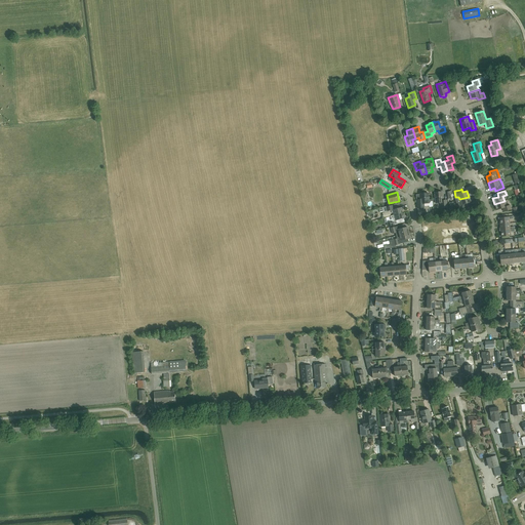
[(446,200),(443,201),(442,192),(434,193),(436,204),(441,203),(441,208),(447,208),(446,200)]
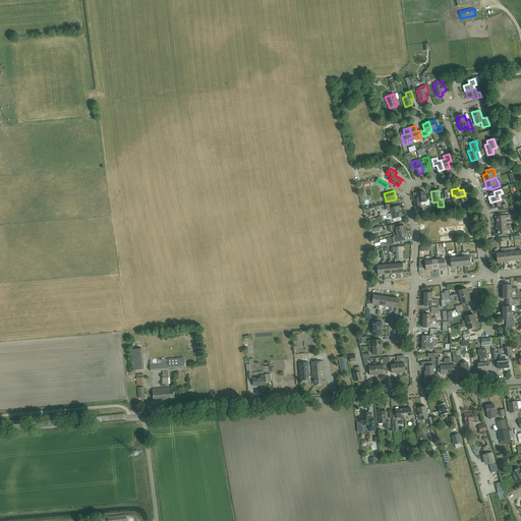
[(424,191),(416,192),(417,198),(414,198),(415,207),(420,207),(420,203),(425,201),(424,191)]
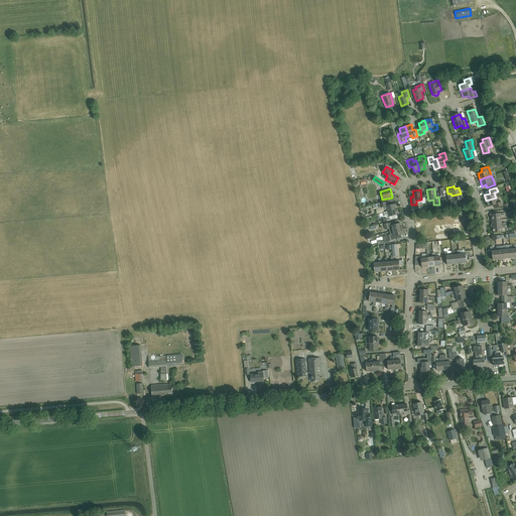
[(452,196),(447,198),(448,201),(450,200),(452,206),(459,204),(458,201),(463,199),(461,194),(452,196)]
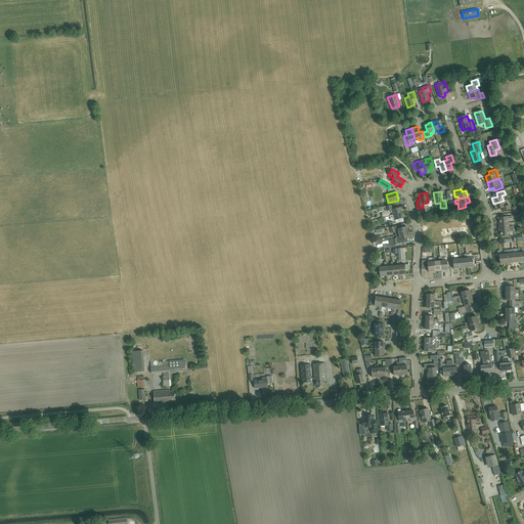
[(504,201),(493,204),(495,210),(501,208),(503,211),(510,209),(509,205),(505,206),(504,201)]
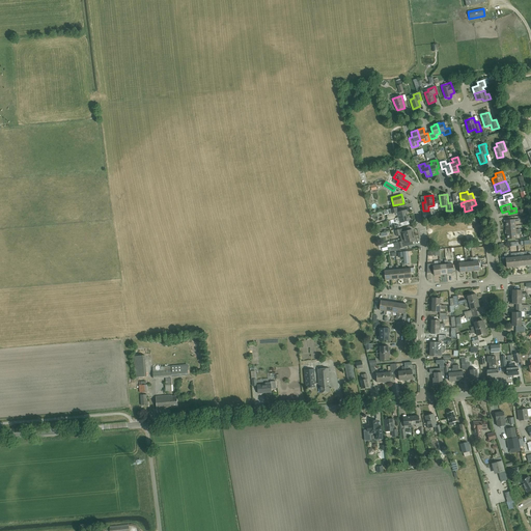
[(398,218),(407,215),(407,214),(408,214),(407,210),(397,212),(396,207),(387,210),(389,215),(393,214),(394,216),(397,215),(398,218)]
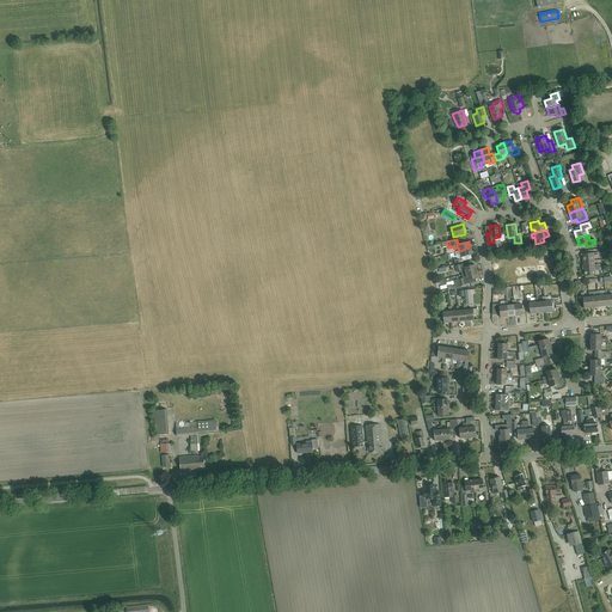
[(459,251),(456,252),(453,254),(454,259),(451,259),(452,264),(466,261),(465,256),(472,255),(471,250),(470,250),(469,248),(459,251)]
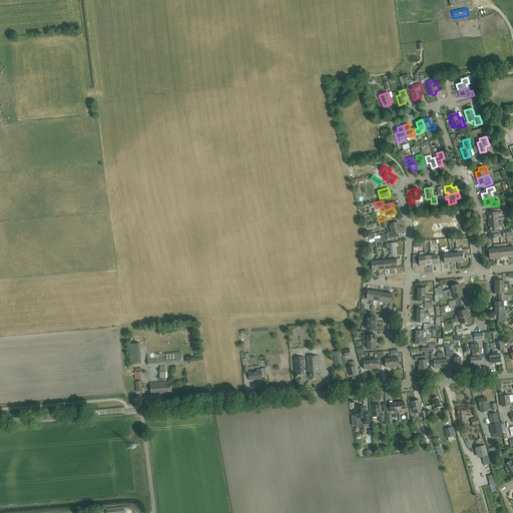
[(385,222),(382,222),(383,228),(387,227),(387,230),(400,227),(398,221),(391,223),(391,220),(385,222)]
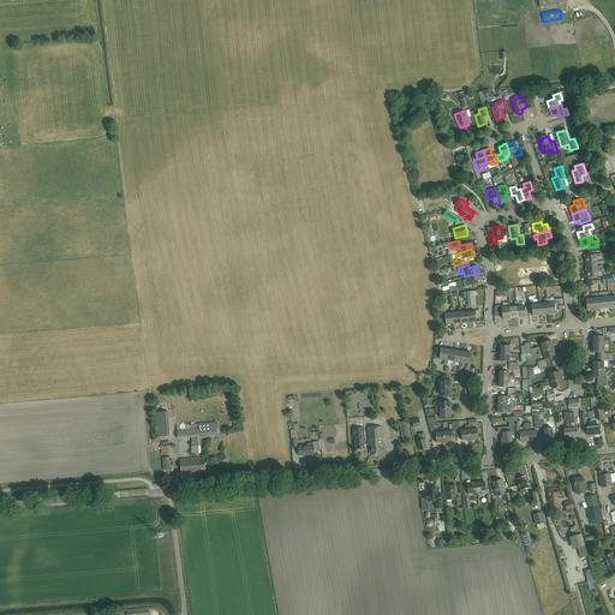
[(465,280),(461,281),(463,287),(466,286),(473,285),(472,281),(481,279),(479,273),(464,276),(465,280)]
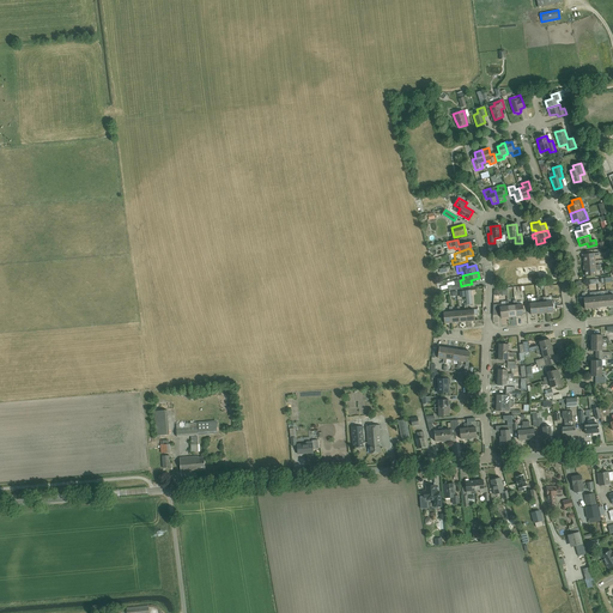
[(599,296),(600,307),(607,307),(606,295),(605,296),(600,296),(600,291),(596,292),(598,296),(599,296)]
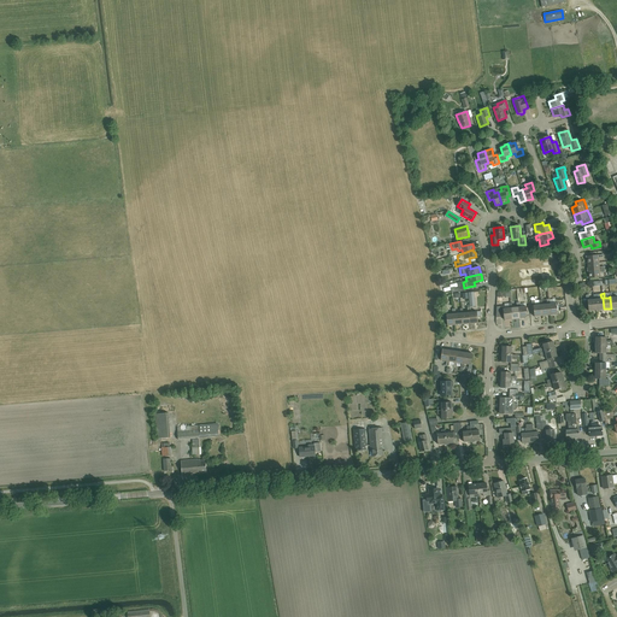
[(595,299),(593,299),(589,299),(588,294),(586,295),(586,300),(587,300),(588,311),(597,310),(595,299)]
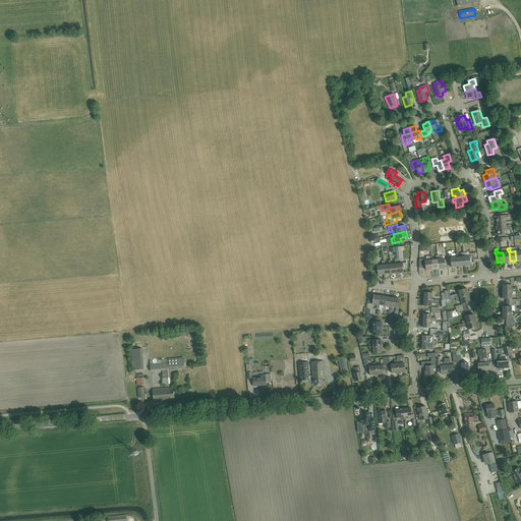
[(503,252),(504,262),(510,261),(509,251),(508,251),(504,252),(503,248),(501,248),(501,252),(503,252)]
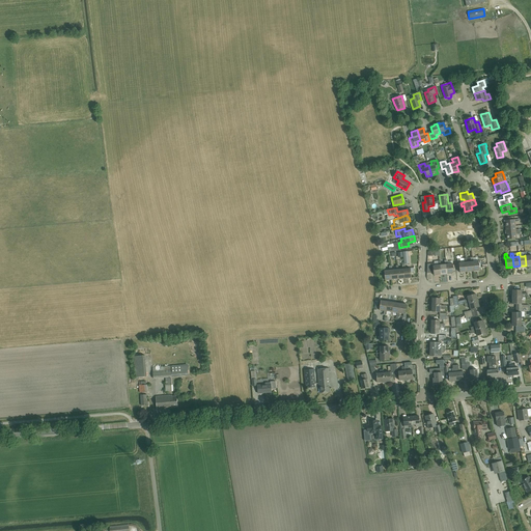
[(472,261),(473,271),(479,271),(478,260),(473,261),(473,257),(470,257),(471,261),(472,261)]
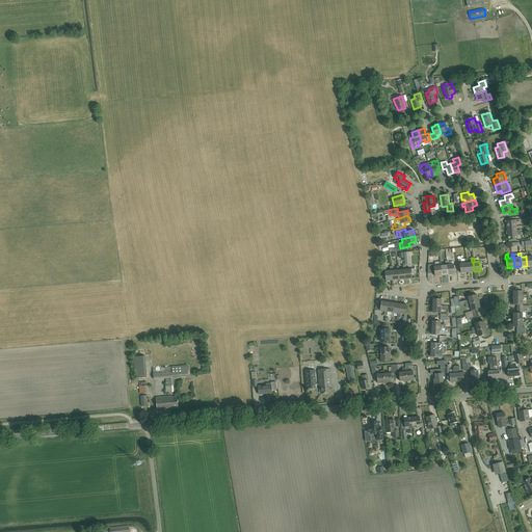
[(447,265),(448,274),(454,273),(453,264),(448,265),(448,261),(449,261),(448,259),(447,259),(447,261),(445,261),(446,265),(447,265)]
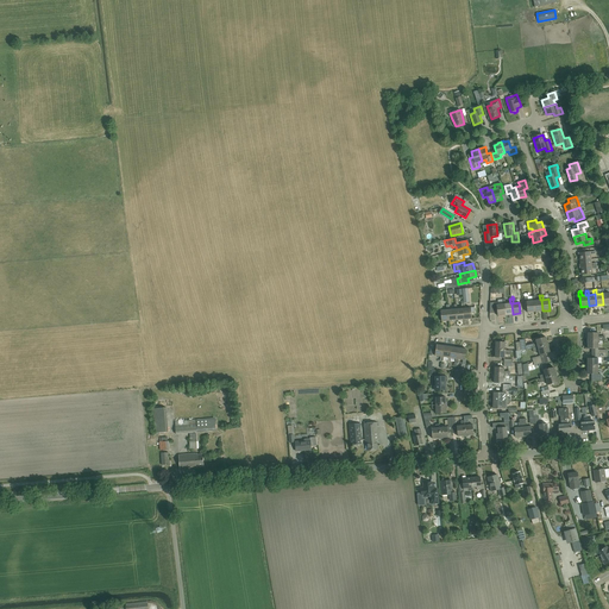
[(535,312),(534,301),(533,301),(528,301),(527,296),(525,297),(525,302),(526,302),(527,313),(535,312)]
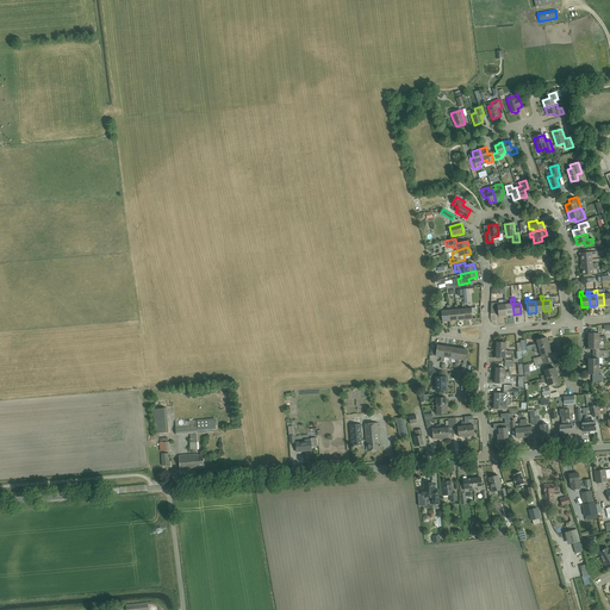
[(535,302),(536,312),(543,311),(542,300),(541,300),(536,302),(536,297),(533,297),(534,302),(535,302)]
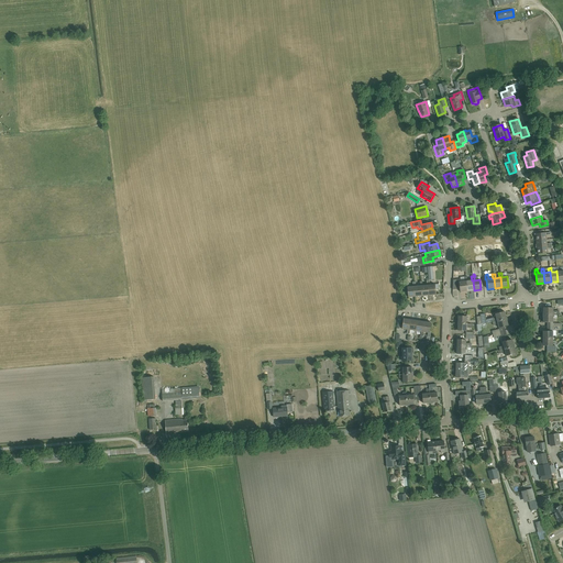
[(466,282),(467,291),(474,290),(473,280),(472,280),(467,280),(467,276),(464,277),(465,282),(466,282)]
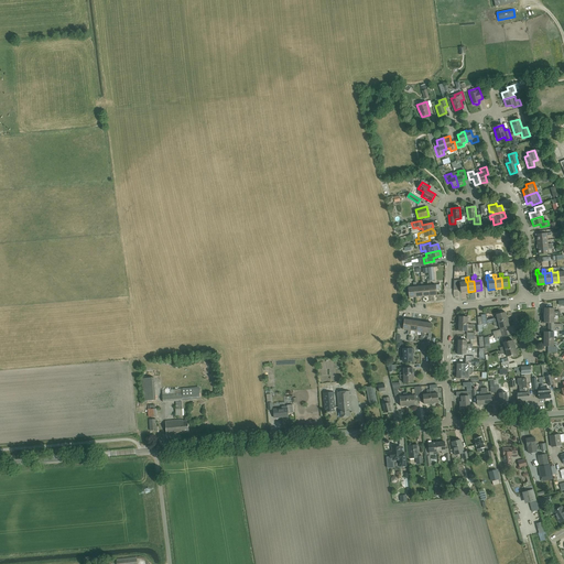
[(468,292),(467,282),(466,282),(462,282),(462,280),(454,281),(454,290),(461,290),(461,292),(468,292)]
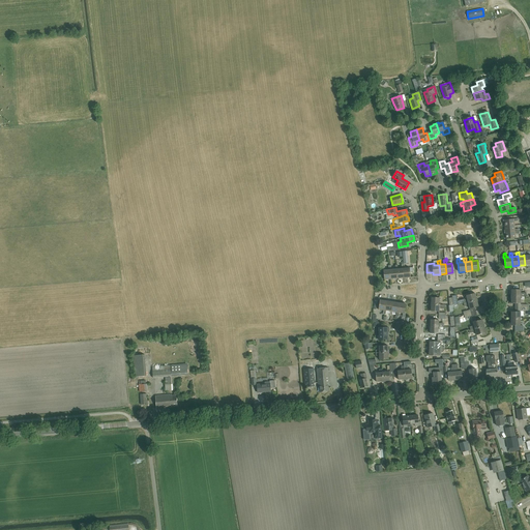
[(403,268),(404,278),(411,277),(410,268),(405,268),(404,264),(402,265),(402,269),(403,268)]
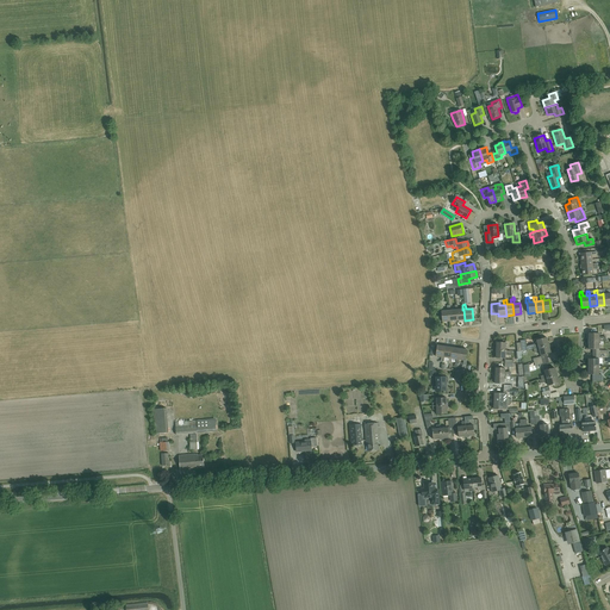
[(456,310),(458,321),(465,321),(464,309),(462,310),(458,310),(458,305),(455,305),(455,310),(456,310)]
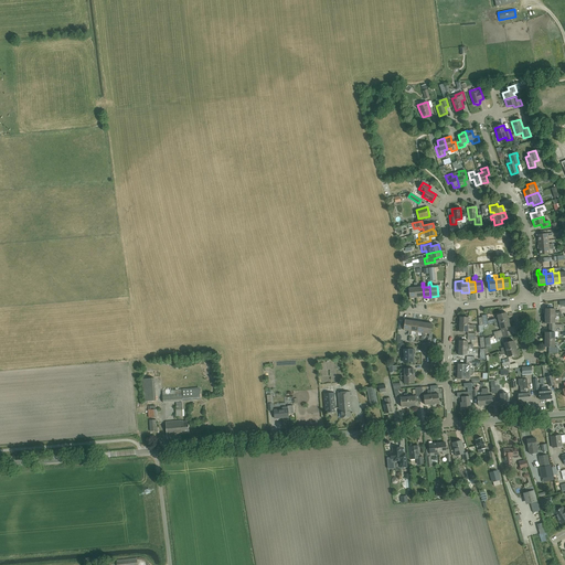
[(416,288),(415,288),(411,288),(411,284),(407,284),(407,289),(408,289),(409,298),(417,298),(416,288)]
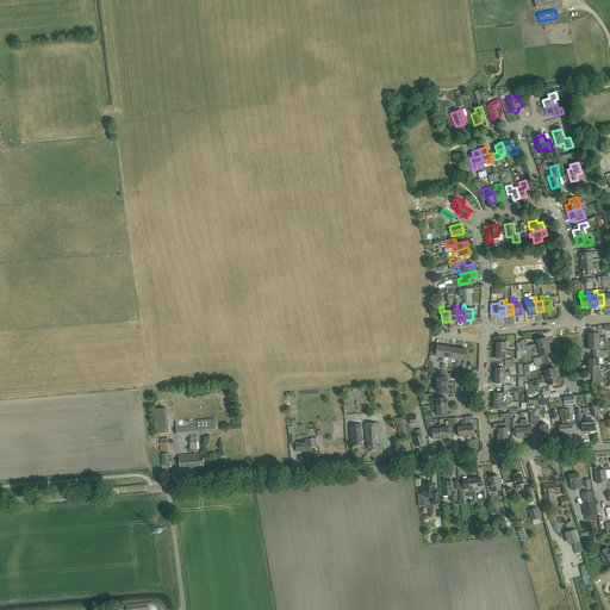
[(449,311),(450,322),(458,321),(456,310),(455,310),(450,311),(450,306),(447,306),(448,311),(449,311)]
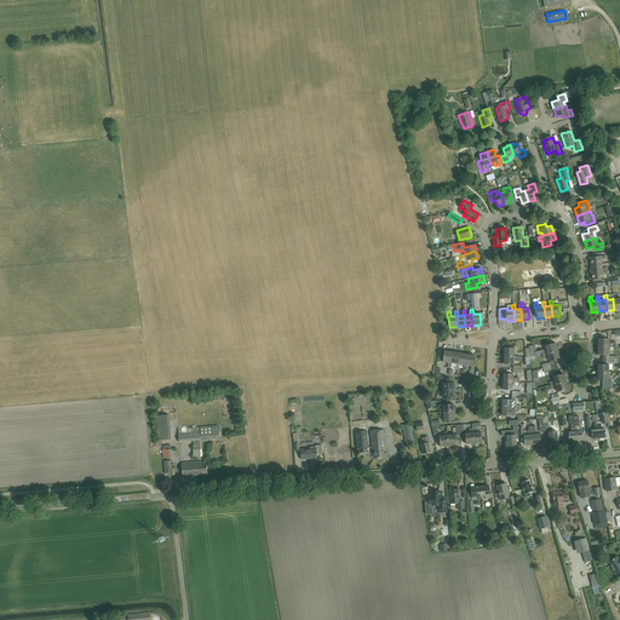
[(543,355),(557,351),(556,343),(545,345),(546,350),(544,350),(535,351),(537,356),(543,355)]
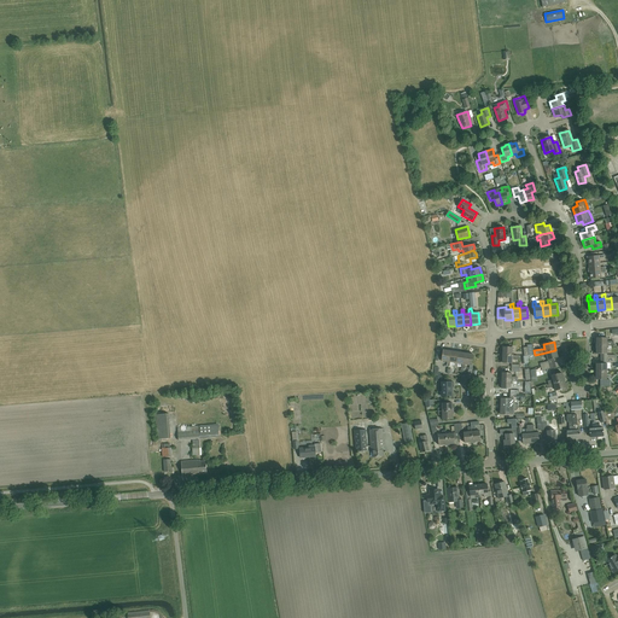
[(555,350),(541,354),(542,357),(547,356),(548,360),(558,357),(555,350)]
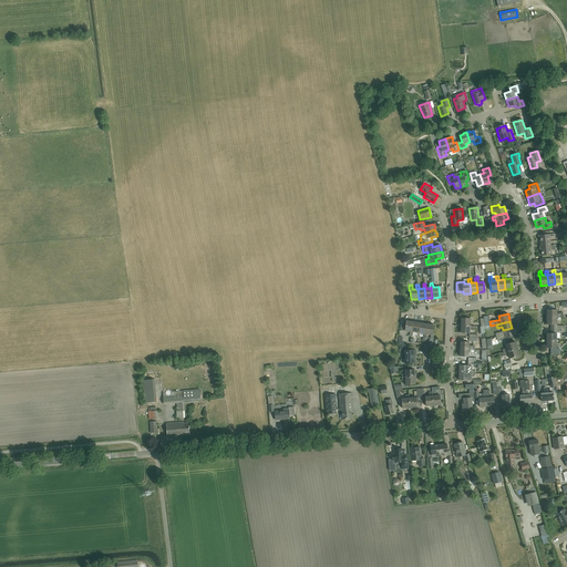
[(511,342),(511,343),(506,344),(507,348),(503,350),(503,353),(517,349),(516,342),(515,342),(515,341),(514,340),(511,341),(511,342)]
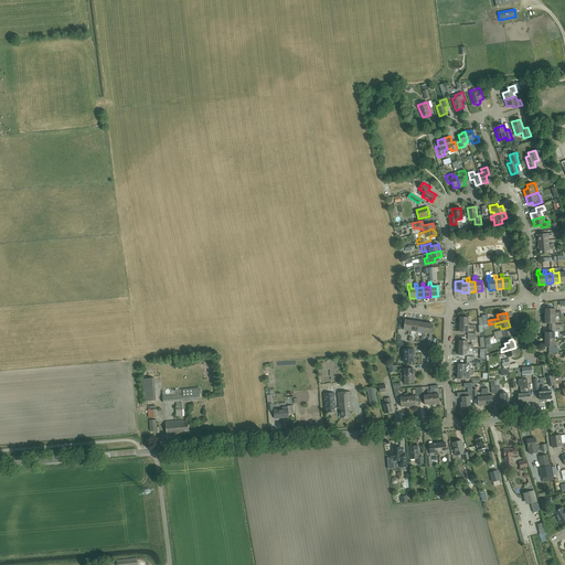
[(545,339),(545,347),(548,347),(548,354),(558,352),(558,349),(557,347),(555,347),(555,342),(557,342),(557,340),(555,340),(545,339)]
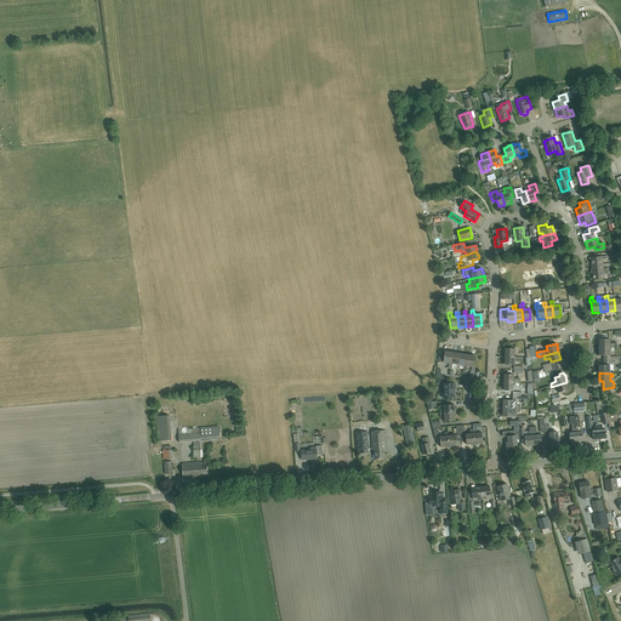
[(552,389),(557,388),(558,393),(569,389),(567,382),(551,387),(552,389)]
